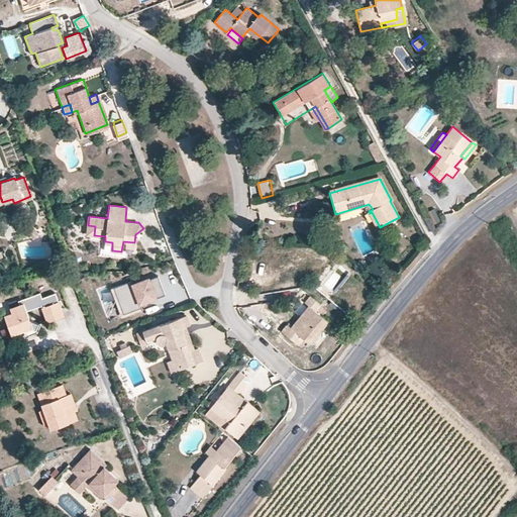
[(436,225),(442,222),(437,209),(430,211),(436,225)]
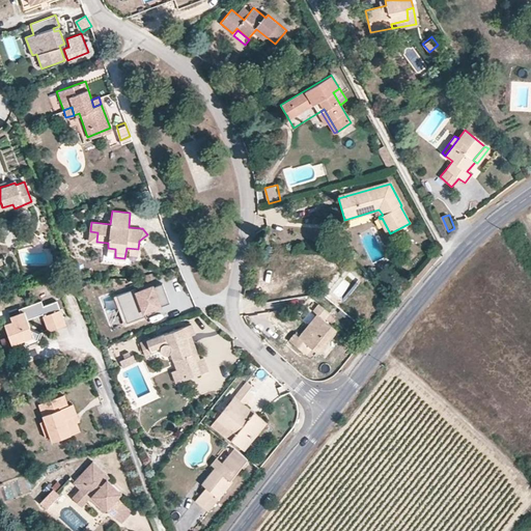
[(172,302),(165,282),(156,285),(156,284),(138,291),(137,287),(118,295),(129,323),(147,315),(146,311),(172,302)]
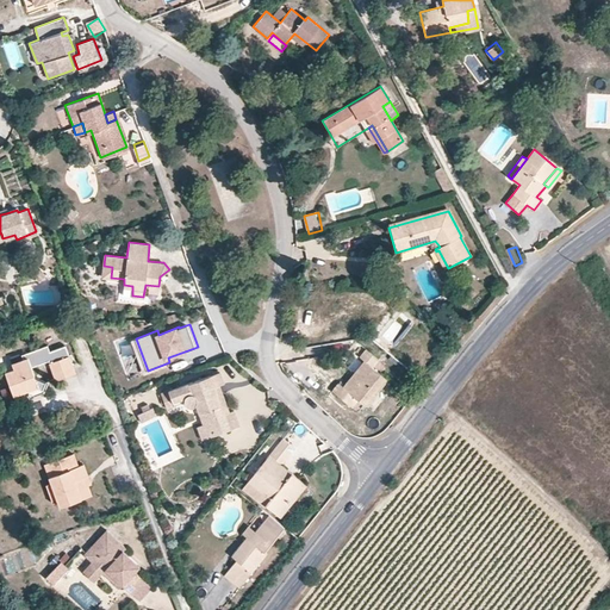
[(392,349),(383,342),(379,347),(388,354),(392,349)]
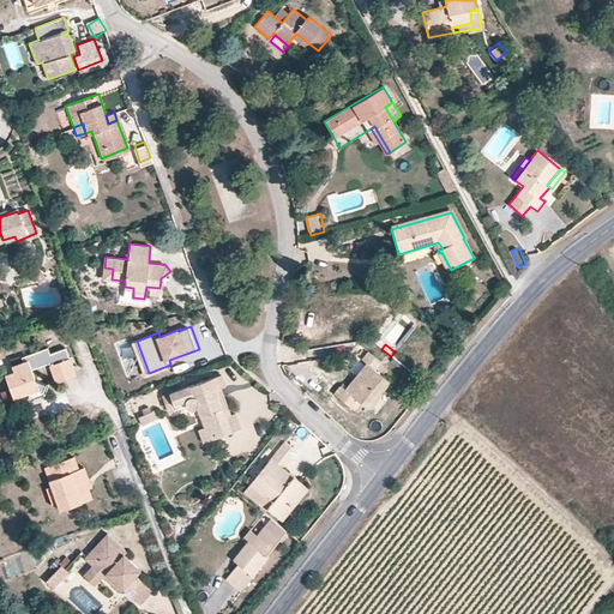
[(23,355),(25,360),(14,363),(16,368),(7,372),(16,395),(29,390),(30,391),(32,397),(47,392),(46,390),(46,383),(54,380),(55,381),(74,374),(65,347),(43,354),(41,349),(23,355)]
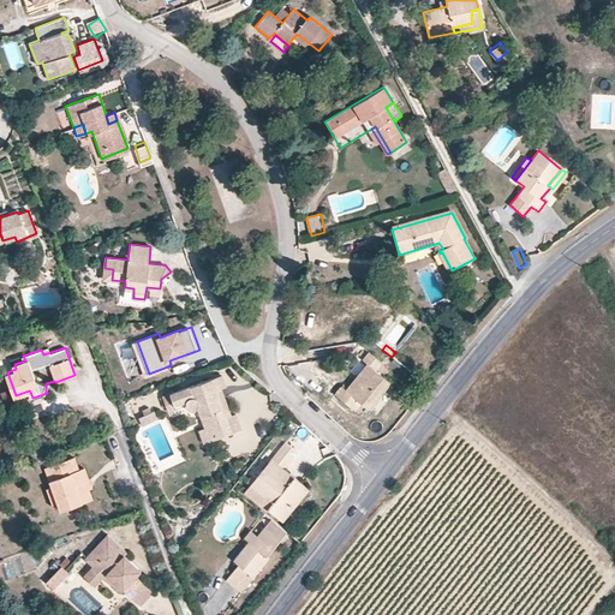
[(366,363),(356,376),(345,389),(340,386),(335,393),(347,404),(353,396),(360,402),(369,408),(380,395),(390,382),(375,370),(381,363),(368,352),(362,359),(366,363)]
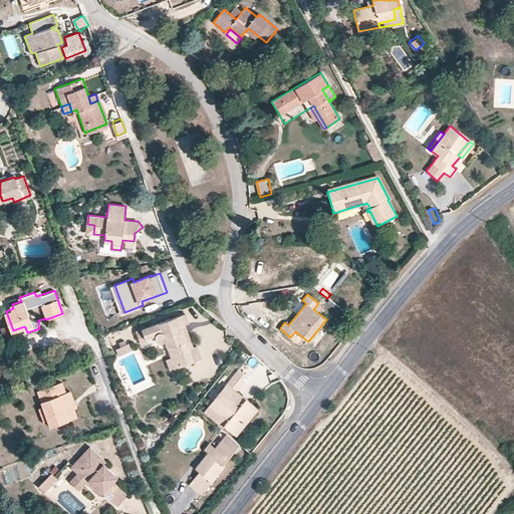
[(284,322),(288,325),(297,314),(294,311),(284,322)]
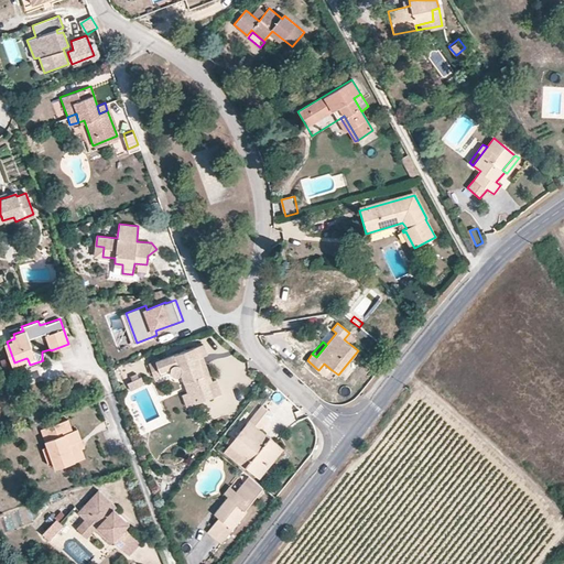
[(172,372),(175,372),(180,372),(187,391),(193,389),(197,400),(212,396),(206,381),(210,380),(204,362),(199,364),(197,357),(202,355),(205,354),(202,344),(148,362),(151,372),(158,370),(160,375),(170,371),(172,372)]
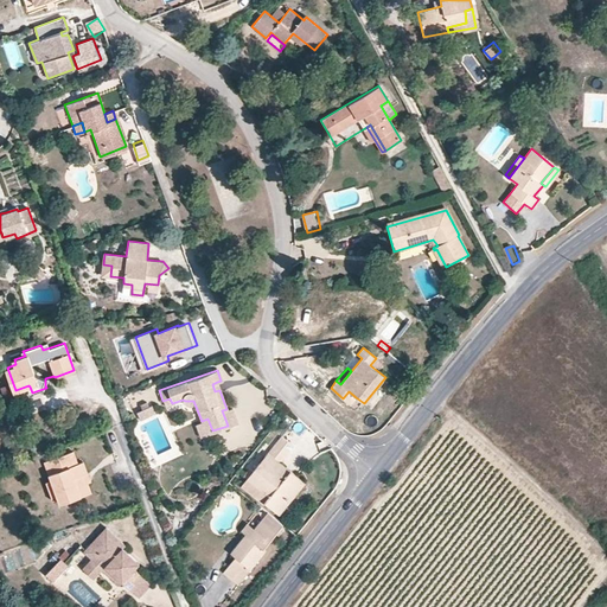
[(364,403),(371,409),(382,396),(375,390),(364,403)]
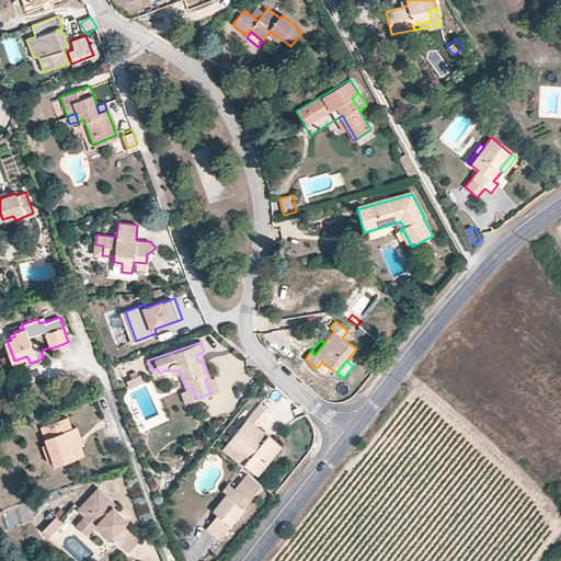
[(322,362),(317,368),(323,374),(329,367),(322,362)]
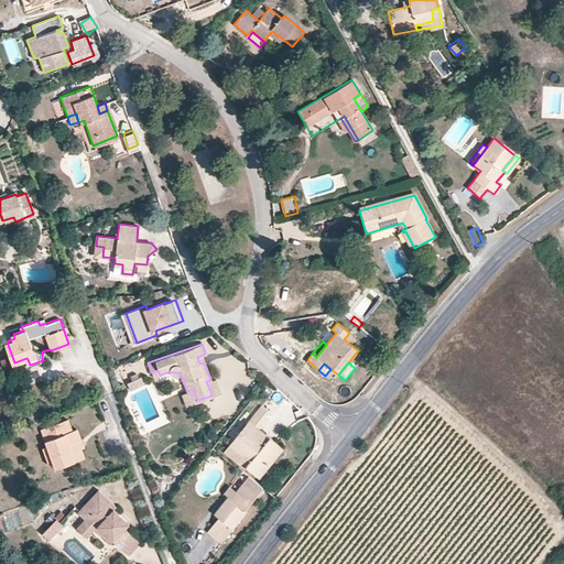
[(182,393),(186,404),(197,400),(193,389),(187,391),(182,393)]
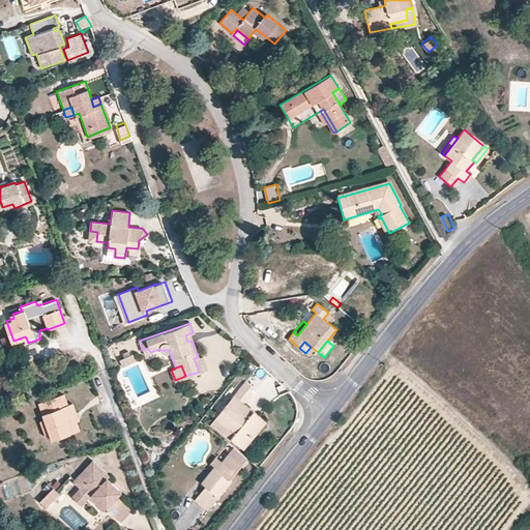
[(235,393),(215,417),(235,434),(231,439),(240,447),(252,433),(255,436),(266,421),(254,410),(249,415),(239,407),(242,402),(244,404),(256,389),(245,381),(235,393)]
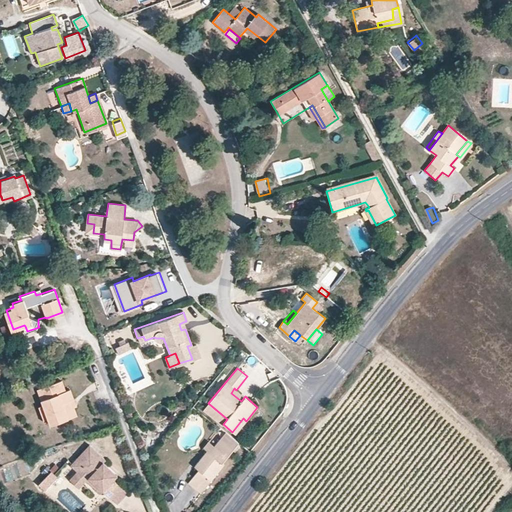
[(69,407),(67,401),(73,399),(69,388),(65,390),(61,380),(37,389),(43,405),(49,421),(51,425),(76,416),(72,406),(69,407)]
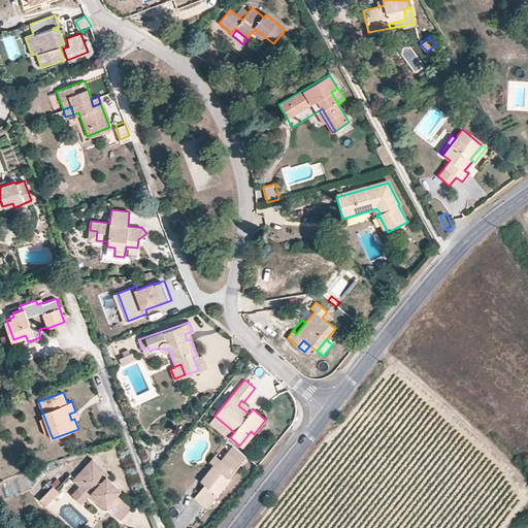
[(249,414),(253,408),(243,402),(241,400),(238,405),(249,414)]
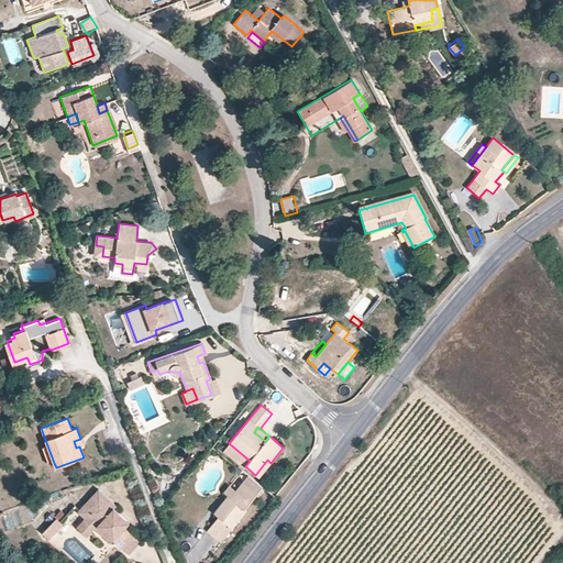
[(47,445),(43,448),(48,464),(54,463),(47,445)]
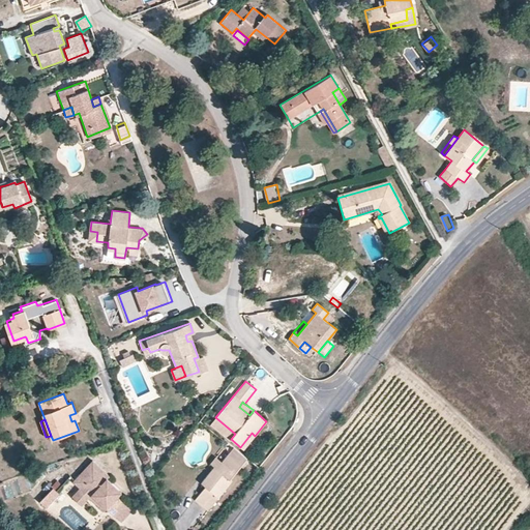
[(240,447),(243,449),(255,436),(252,433),(240,447)]
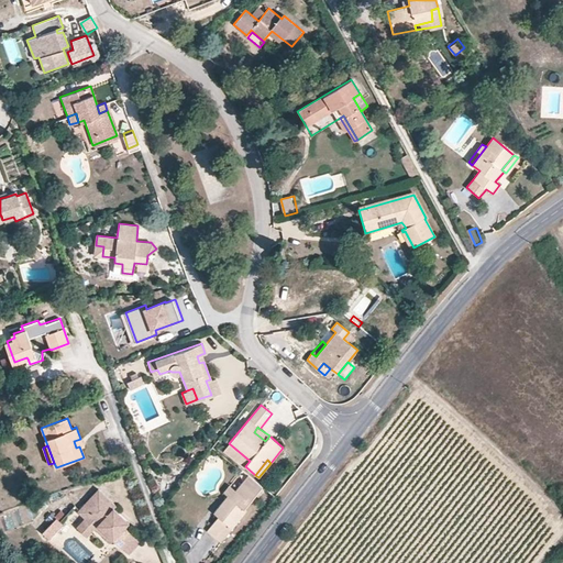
[(235,489),(236,490),(232,498),(228,495),(213,512),(218,516),(207,530),(221,541),(230,530),(246,509),(245,508),(262,485),(247,475),(235,489)]
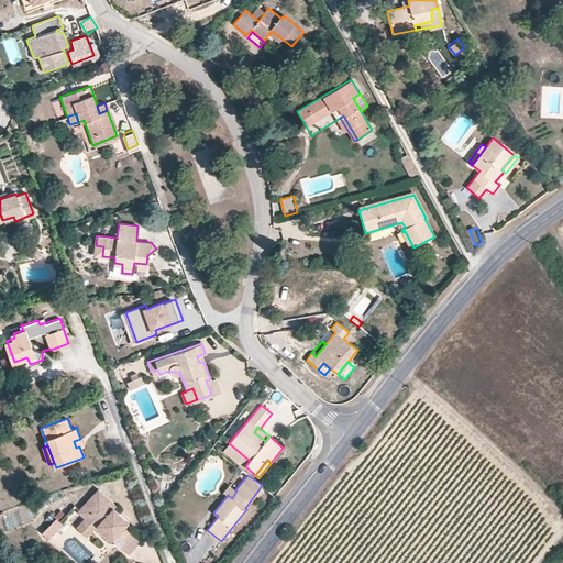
[(97,530),(102,536),(108,531),(114,537),(112,539),(129,553),(142,540),(125,526),(129,521),(113,507),(116,506),(98,489),(78,511),(86,519),(83,522),(92,531),(95,529),(97,530)]
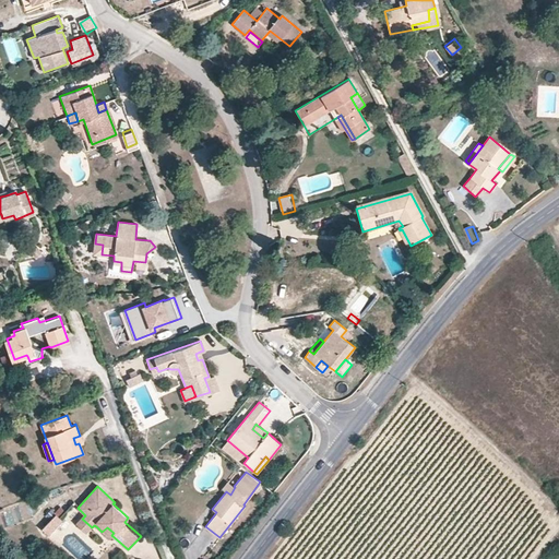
[(45,525),(52,532),(61,522),(54,514),(45,525)]
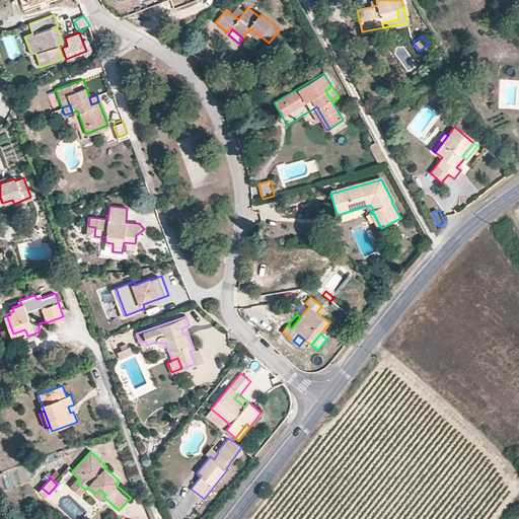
[(76,482),(71,487),(80,495),(85,490),(76,482)]
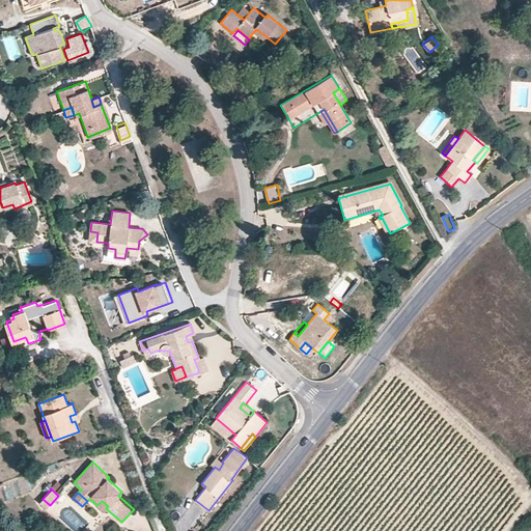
[(43,499),(38,502),(47,509),(50,505),(43,499)]
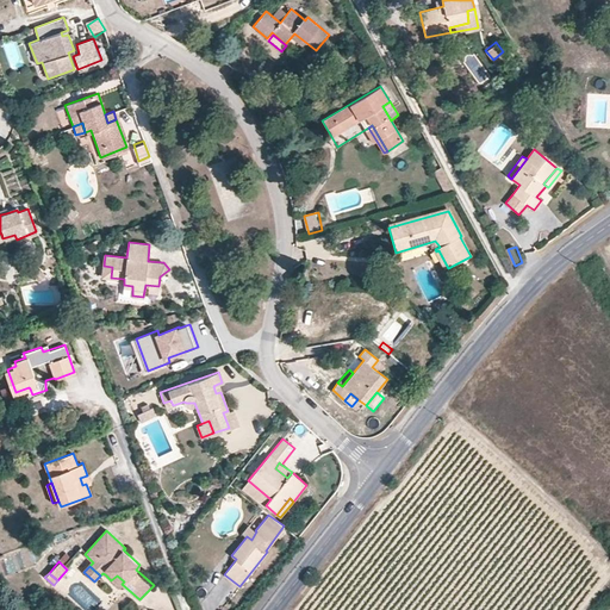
[(122,584),(124,582),(117,576),(111,580),(119,587),(122,584)]
